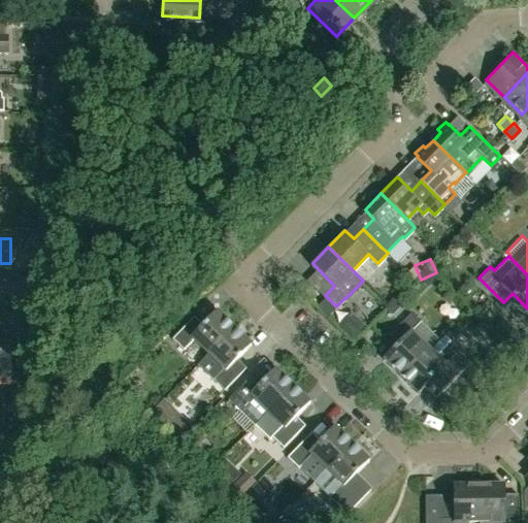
[(387,305),(393,312),(401,303),(395,297),(387,305)]
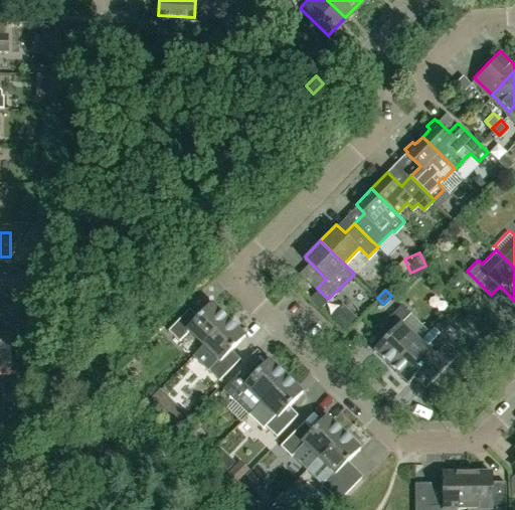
[(204,342),(228,317),(211,301),(198,314),(189,306),(168,327),(179,338),(189,328),(203,342),(204,342)]
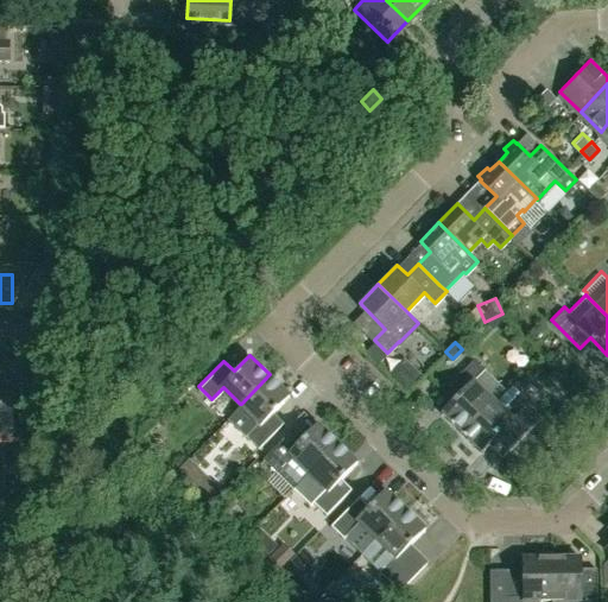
[(492,397),(504,385),(474,356),(449,381),(460,392),(442,410),(462,430),(493,398),(492,397)]
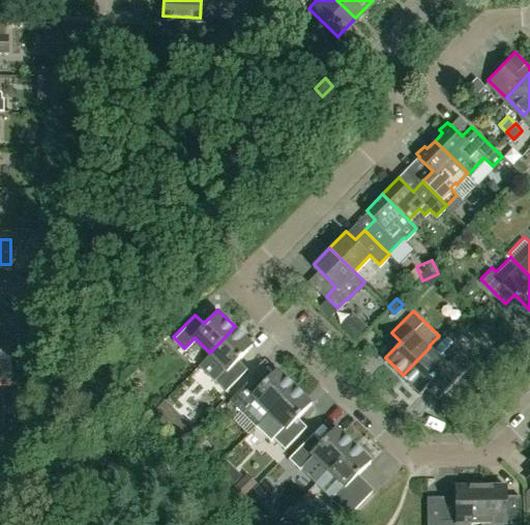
[(344,326),(355,338),(367,325),(356,314),(344,326)]
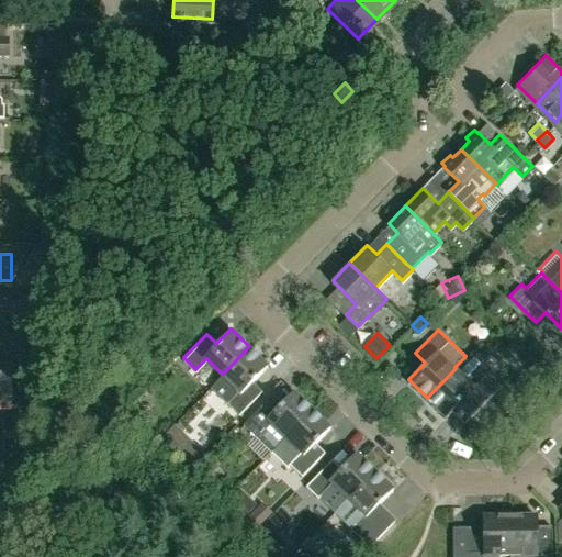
[(268,364),(249,346),(223,374),(222,374),(212,385),(227,400),(239,412),(262,388),(253,379),(268,364)]
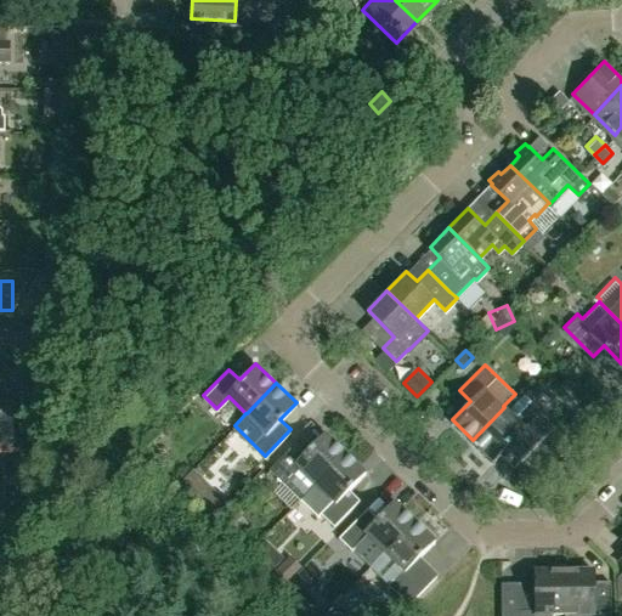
[(520,389),(515,394),(503,406),(504,407),(473,440),(493,459),(512,441),(525,455),(550,428),(536,414),(537,403),(522,389),(521,390),(520,389)]
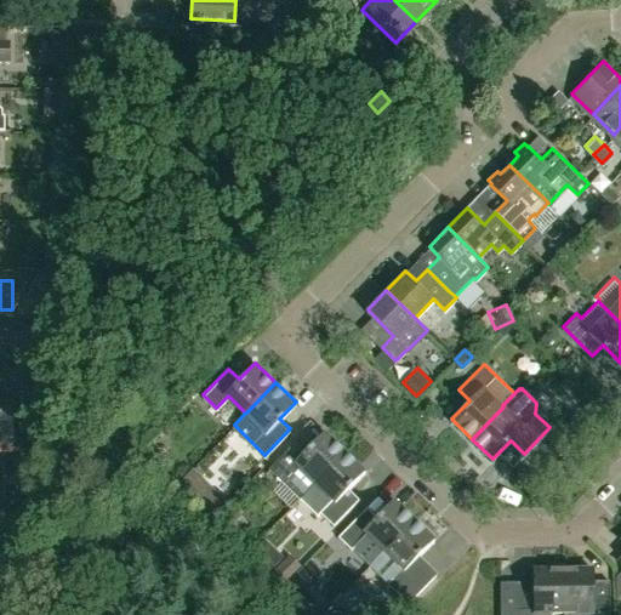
[(12,398),(0,398),(0,440),(12,440),(12,398)]
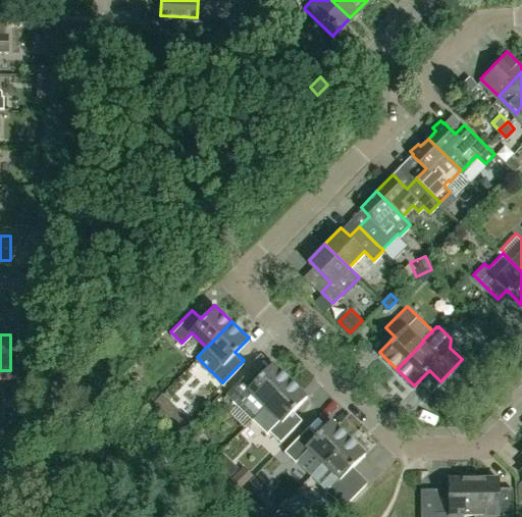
[(253,417),(265,405),(265,404),(290,378),(272,361),(259,375),(250,367),(226,392),(238,403),(253,417)]
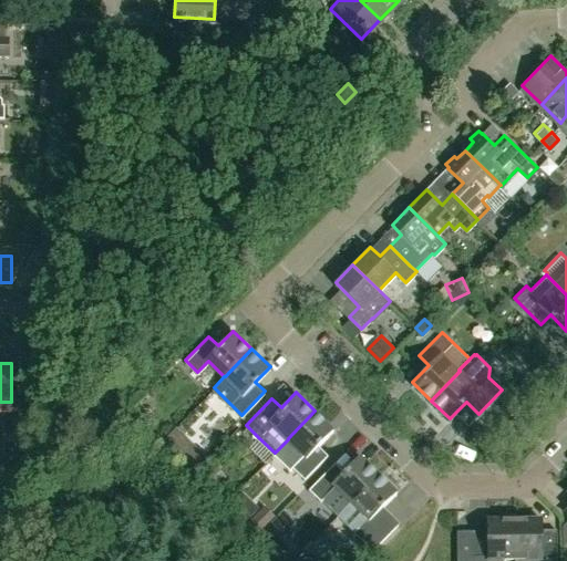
[(288,438),(288,439),(303,454),(292,465),(305,477),(328,453),(318,444),(333,428),(315,411),(288,438)]
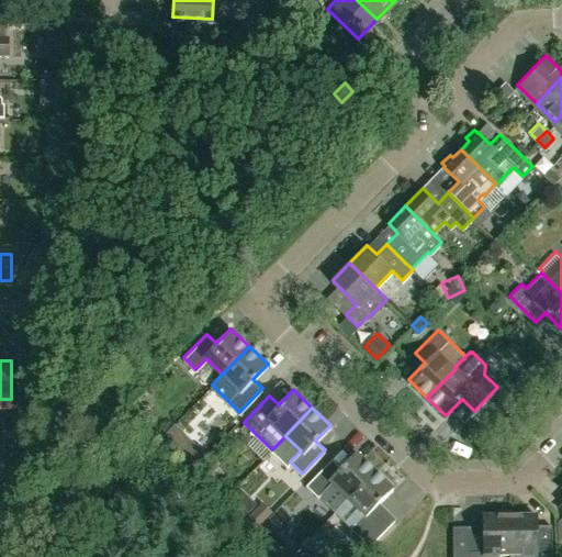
[(192,465),(204,452),(175,423),(163,435),(192,465)]
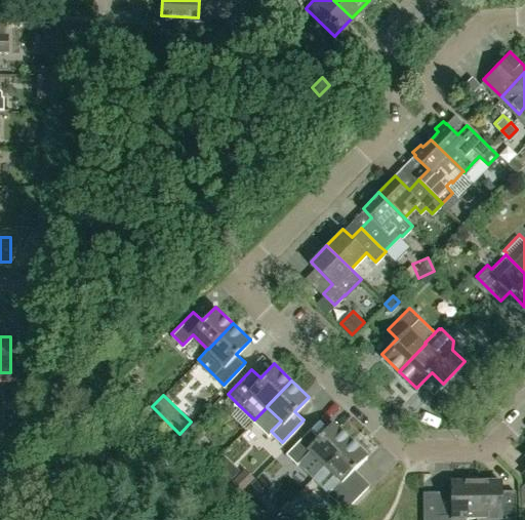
[(314,475),(350,438),(333,421),(319,435),(311,427),(286,451),(297,463),(298,461),(314,475)]
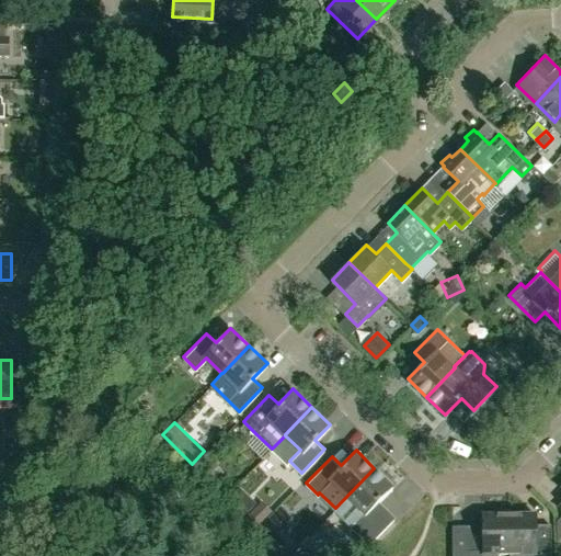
[(370,541),(393,518),(378,501),(392,486),(374,468),(335,508),(351,524),(353,523),(370,541)]
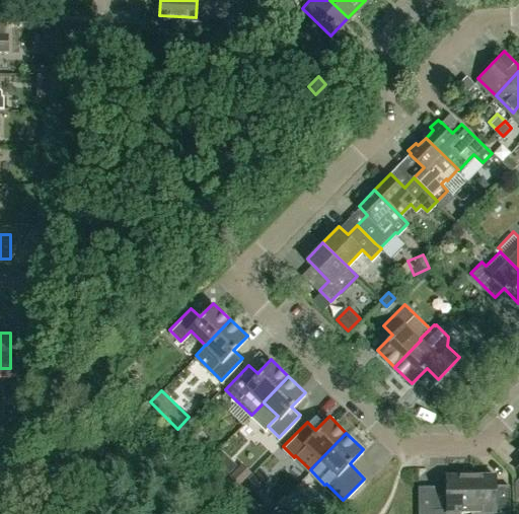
[(219,447),(209,457),(218,465),(227,455),(219,447)]
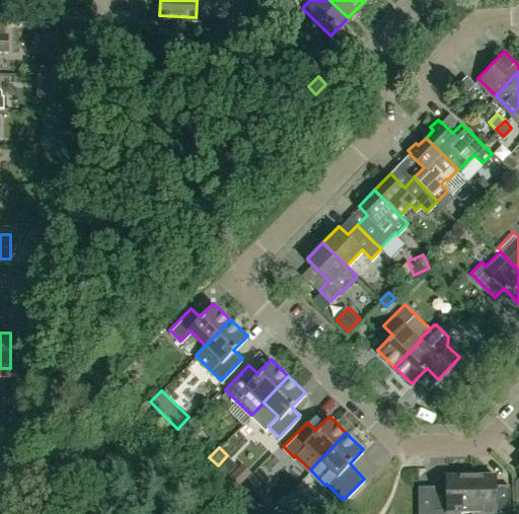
[(251,471),(242,462),(227,476),(236,486),(251,471)]
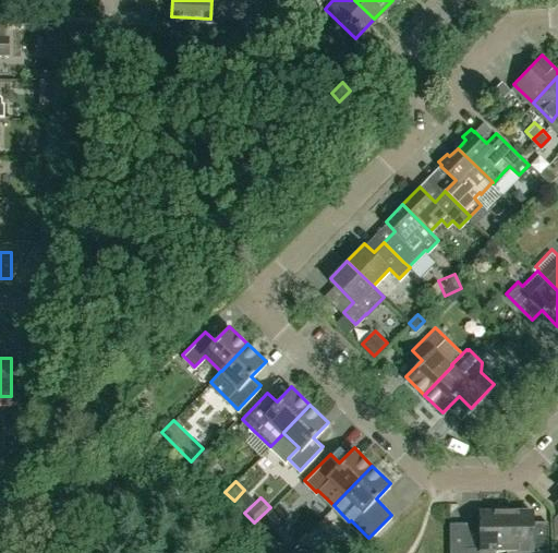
[(291,513),(278,500),(255,523),(268,536),(291,513)]
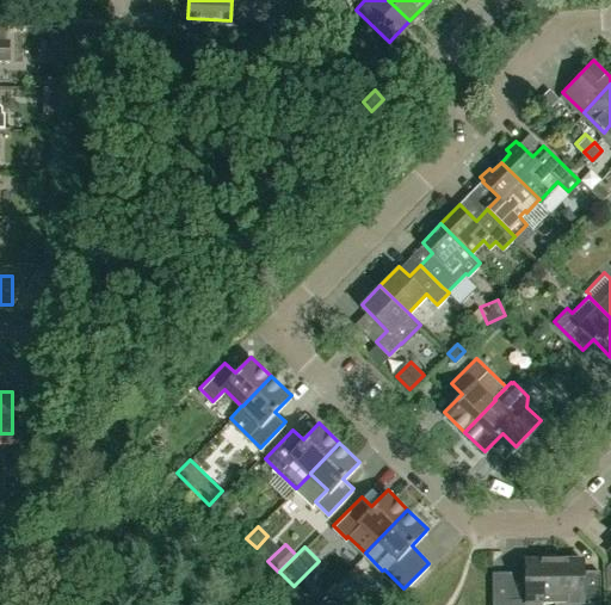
[(582,556),(554,557),(555,600),(554,604),(599,604),(600,568),(584,567),(582,556)]
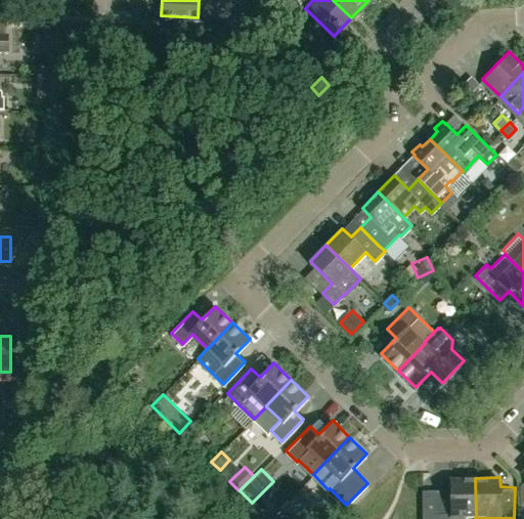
[(465,515),(476,515),(475,478),(450,478),(451,488),(437,488),(436,518),(464,518),(465,518),(465,515)]
